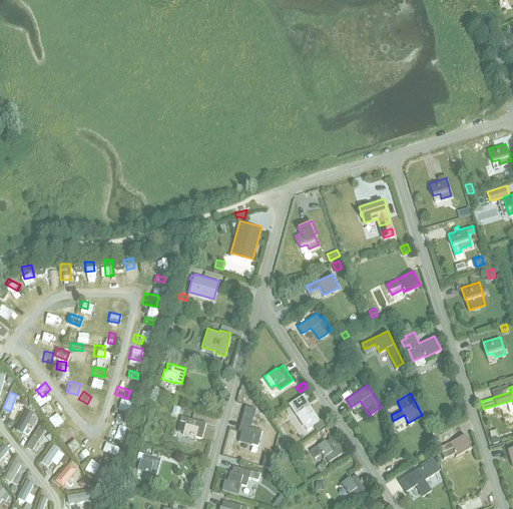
[(304,396),(289,406),(309,435),(323,425),(304,396)]
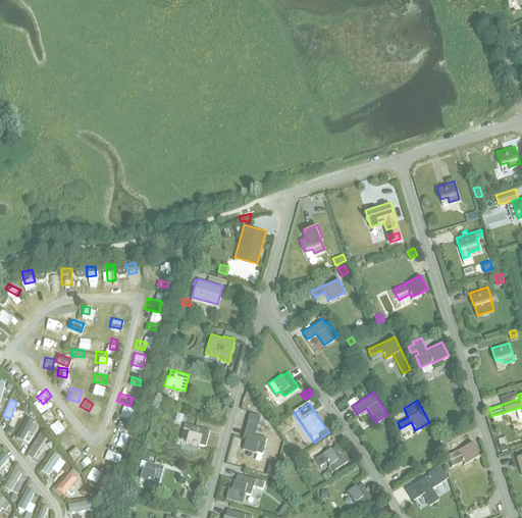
[(53,413),(49,409),(41,414),(44,419),(53,413)]
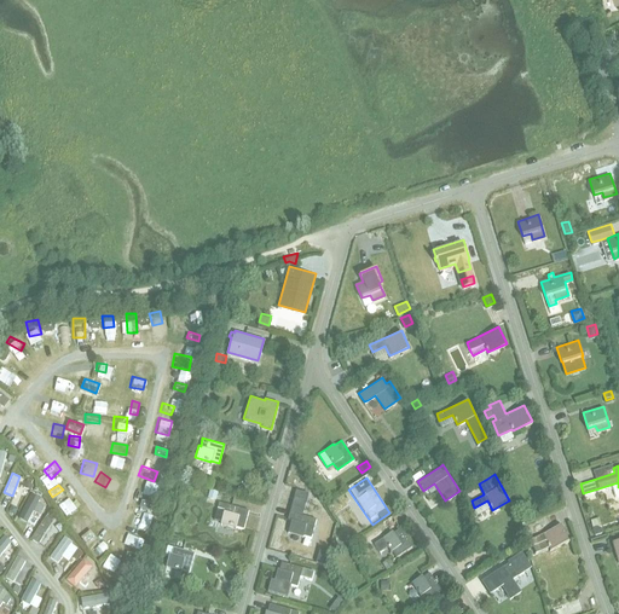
[(210,487),(208,494),(215,497),(218,490),(210,487)]
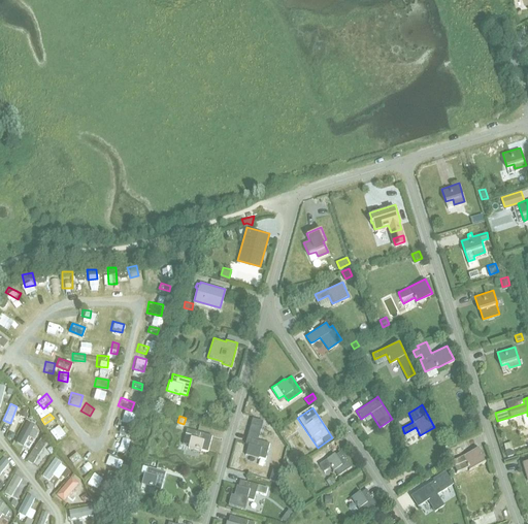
[(253,416),(245,441),(249,443),(245,452),(264,457),(269,441),(258,438),(263,419),(253,416)]
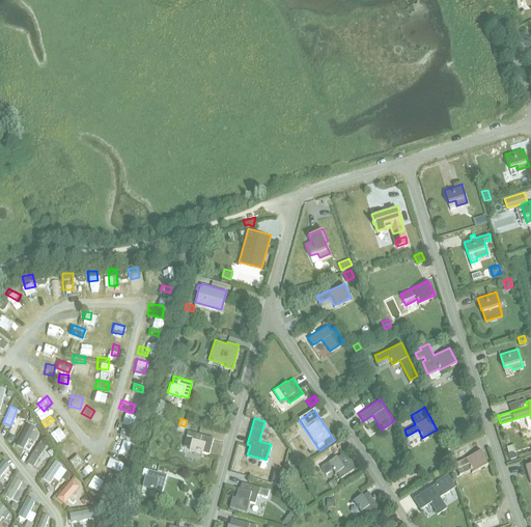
[(23,447),(33,426),(26,423),(16,443),(23,447)]
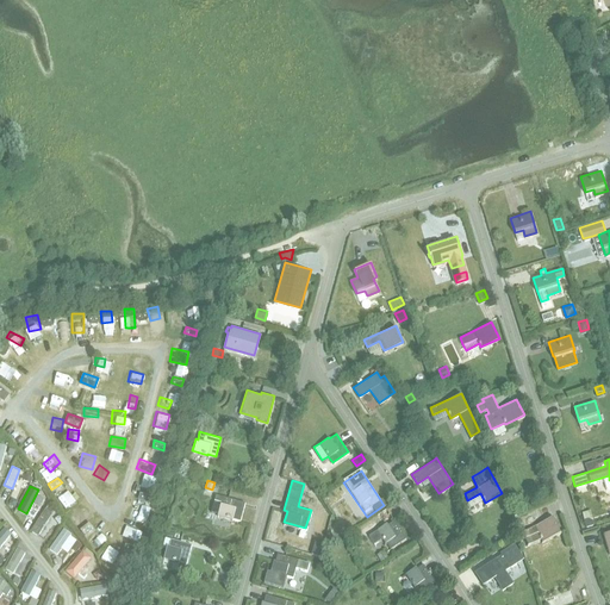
[(66,486),(57,488),(61,498),(69,496),(66,486)]
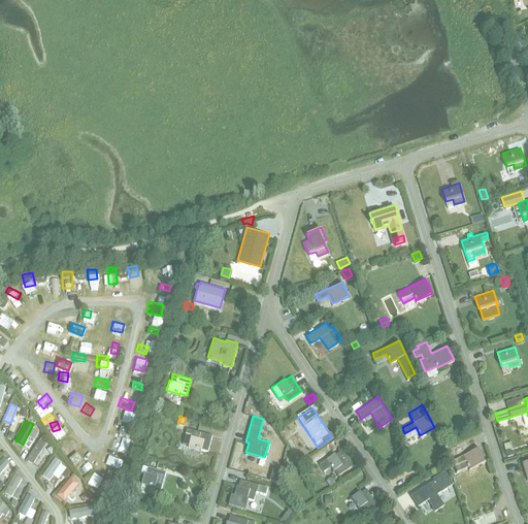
[(121,425),(120,430),(129,433),(131,427),(121,425)]
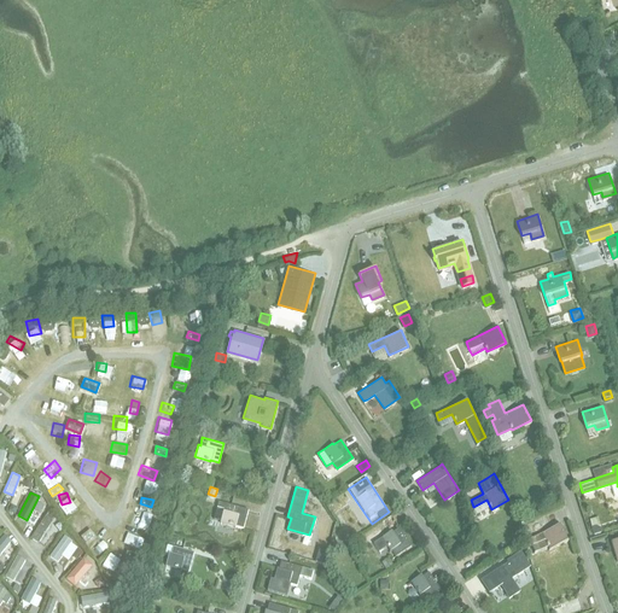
[(235,525),(243,526),(249,508),(219,500),(214,518),(221,519),(220,521),(235,526),(235,525)]
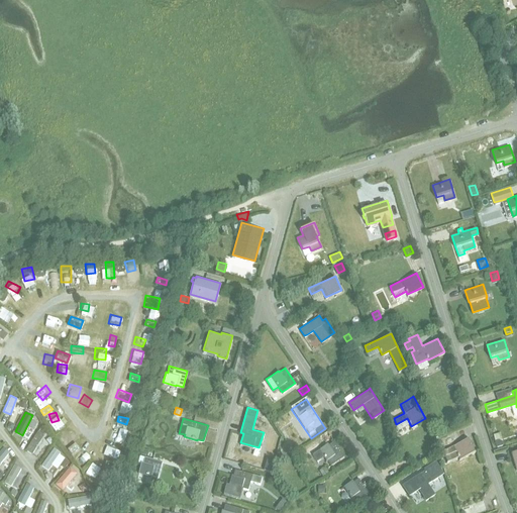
[(106,426),(103,436),(118,440),(121,430),(106,426)]
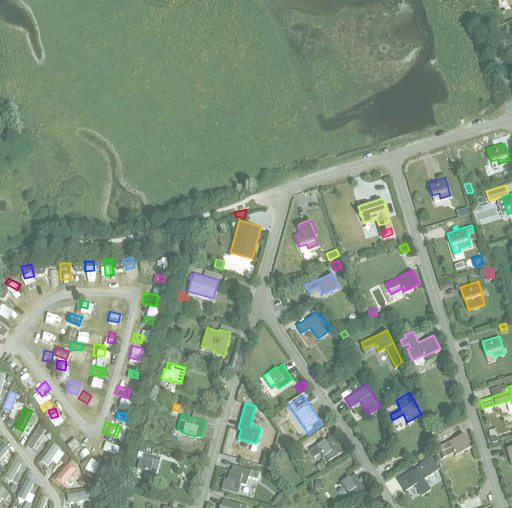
[(32,450),(45,431),(38,427),(26,446),(32,450)]
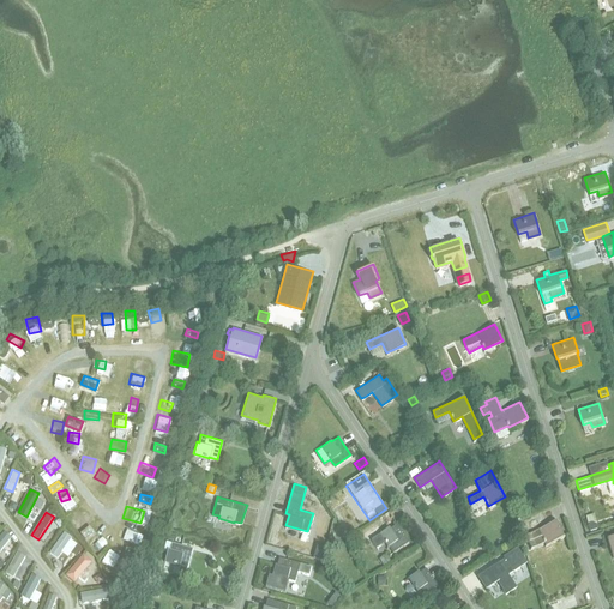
[(564,535),(557,519),(525,534),(528,541),(531,547),(545,541),(546,544),(564,535)]
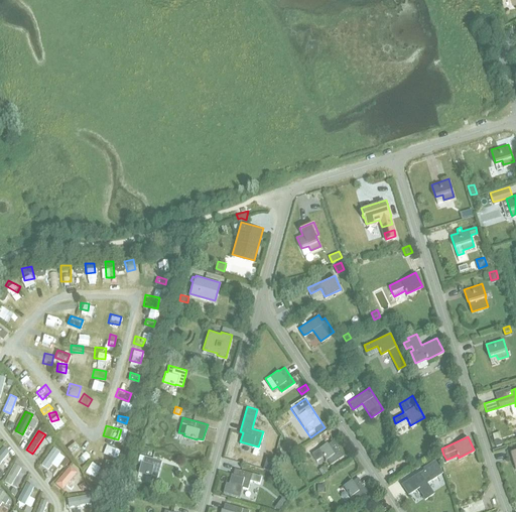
[(327,442),(317,448),(310,453),(314,460),(323,455),(325,459),(326,458),(330,464),(343,455),(333,439),(328,443),(327,442)]
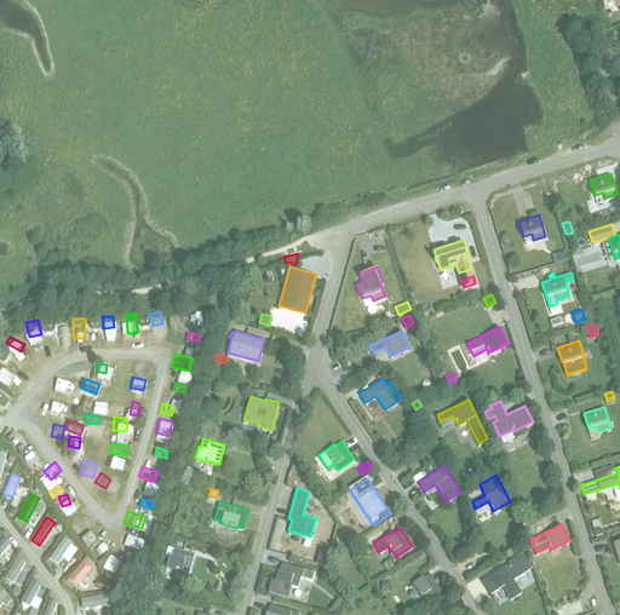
[(95,534),(91,529),(81,536),(85,541),(95,534)]
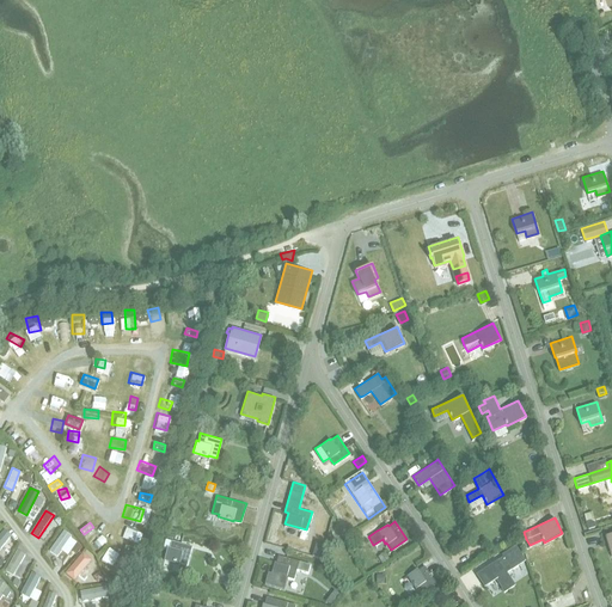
[(87,533),(95,541),(109,531),(102,522),(87,533)]
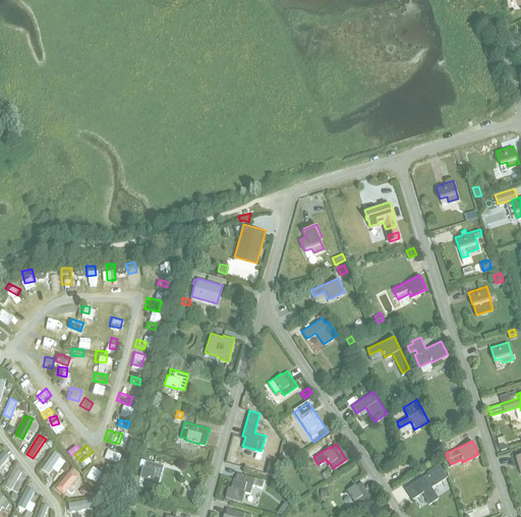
[(0,465),(8,455),(2,450),(0,453),(0,465)]
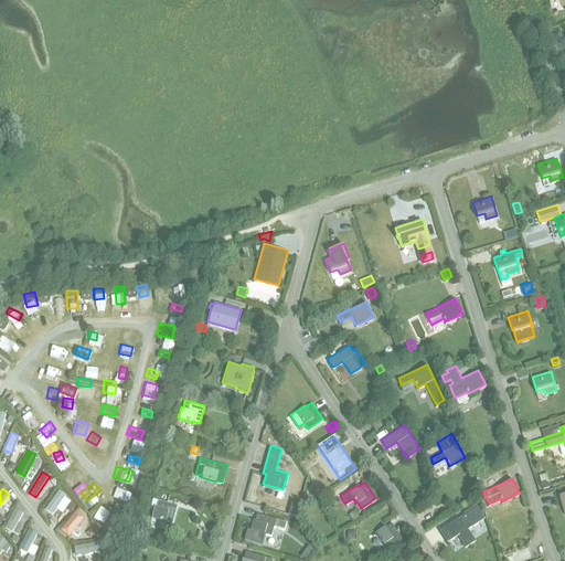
[(52,514),(65,494),(59,489),(44,508),(52,514)]
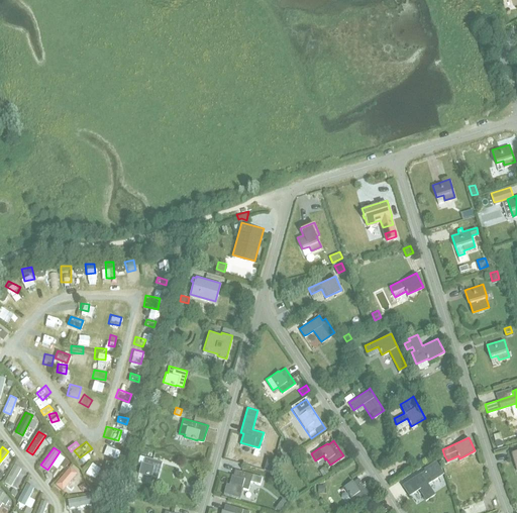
[(158,476),(163,460),(144,455),(142,462),(141,462),(138,472),(151,476),(151,474),(158,476)]
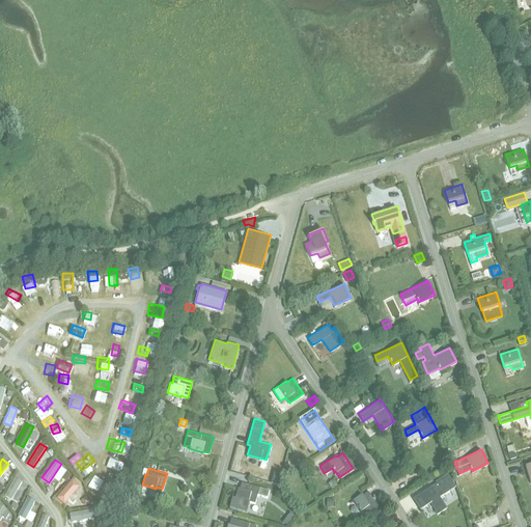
[(109,471),(108,477),(117,480),(119,474),(109,471)]
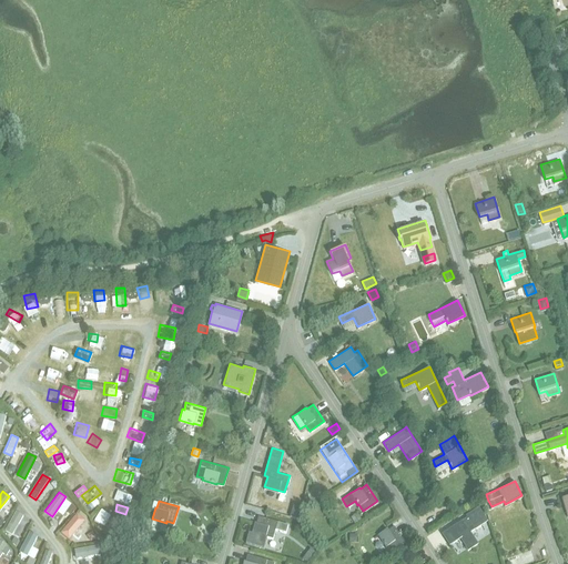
[(468,515),(444,531),(450,542),(460,535),(468,546),(476,541),(469,530),(480,523),(479,520),(485,516),(478,506),(467,513),(468,515)]
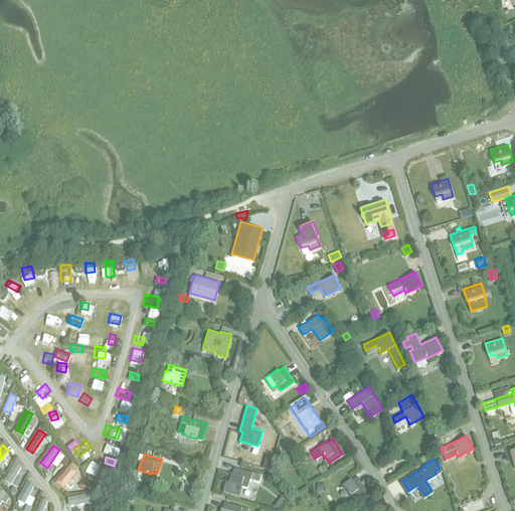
[(10,484),(20,466),(13,463),(4,480),(10,484)]
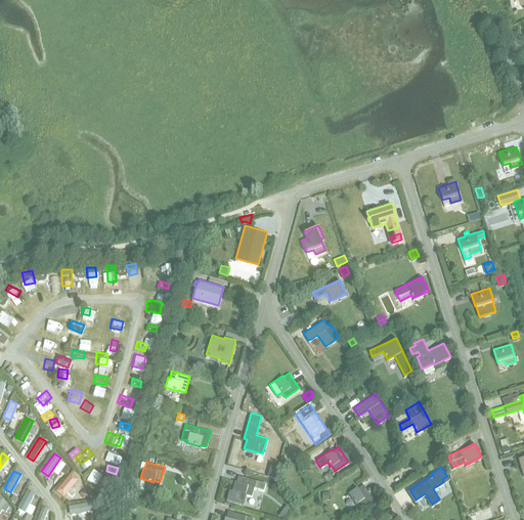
[(330,471),(323,475),(328,480),(333,477),(330,471)]
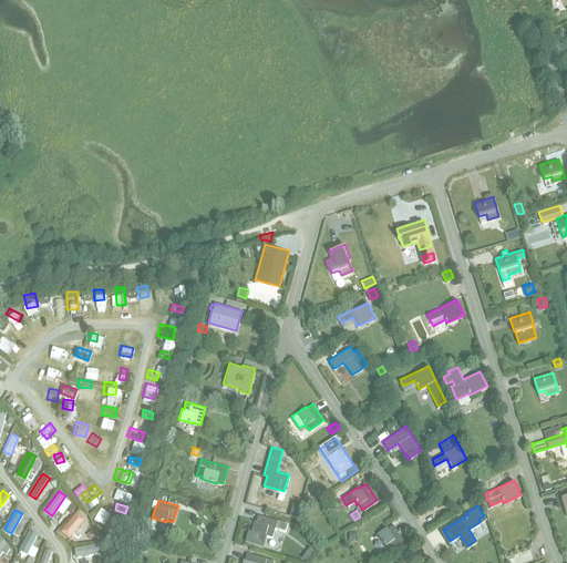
[(69,538),(84,518),(76,511),(60,531),(69,538)]
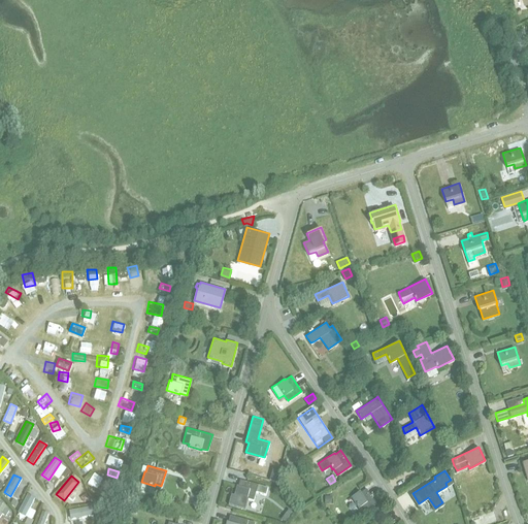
[(230,492),(228,501),(244,506),(244,503),(246,498),(246,497),(253,499),(256,490),(265,493),(267,486),(239,478),(237,485),(236,484),(233,493),(230,492)]
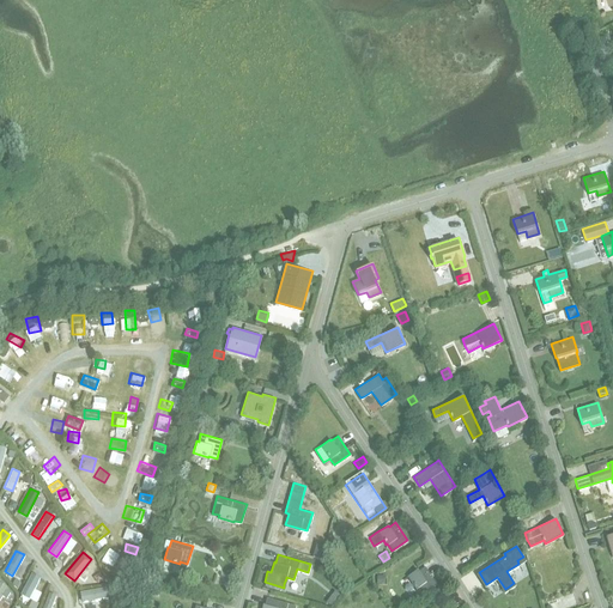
[(114,564),(122,569),(127,560),(117,555),(114,564)]
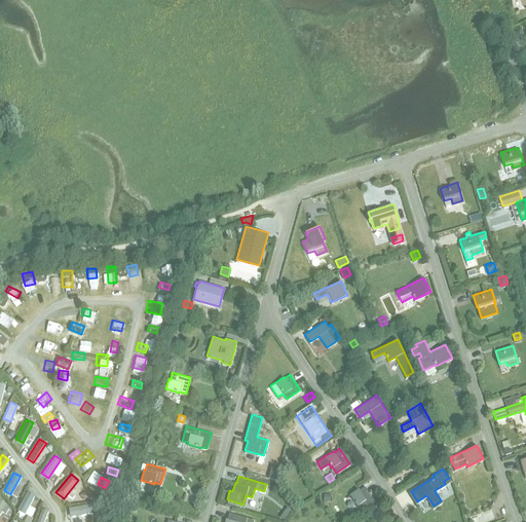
[(361,510),(374,501),(364,485),(359,489),(358,488),(348,494),(357,506),(357,505),(361,510)]
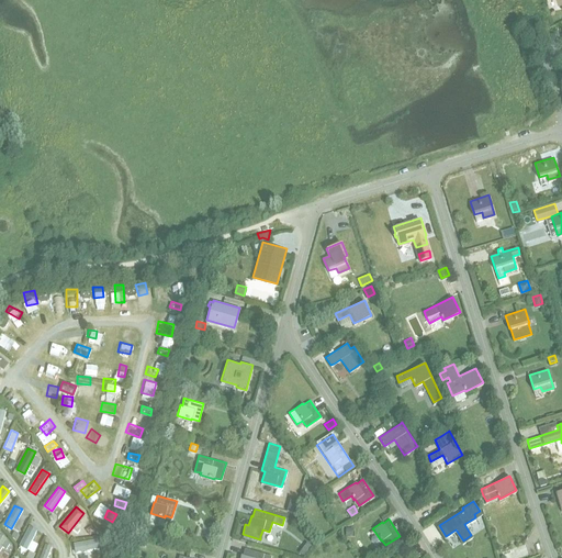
[(26,549),(36,528),(29,525),(19,545),(26,549)]
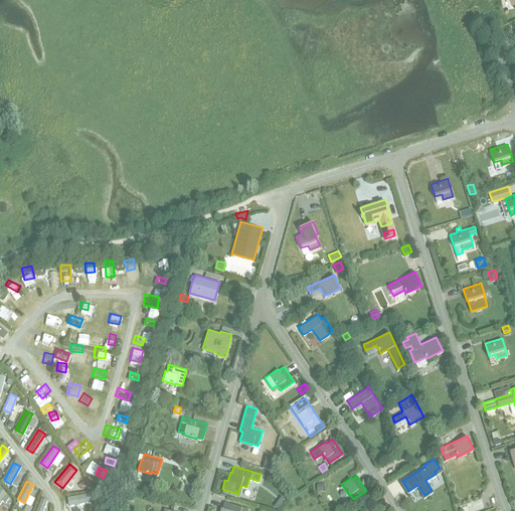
[(128,489),(126,496),(134,498),(136,491),(128,489)]
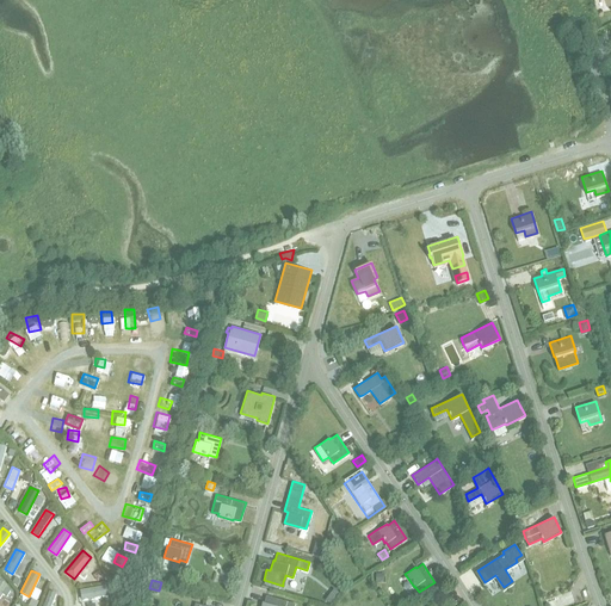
[(107,594),(106,585),(80,589),(82,599),(107,594)]
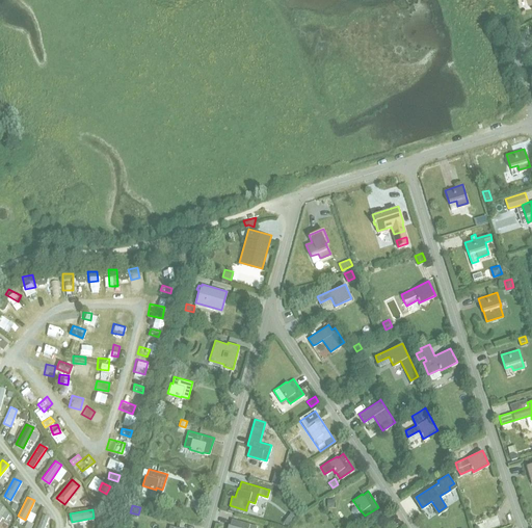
[(291,510),(287,516),(292,520),(295,515),(291,510)]
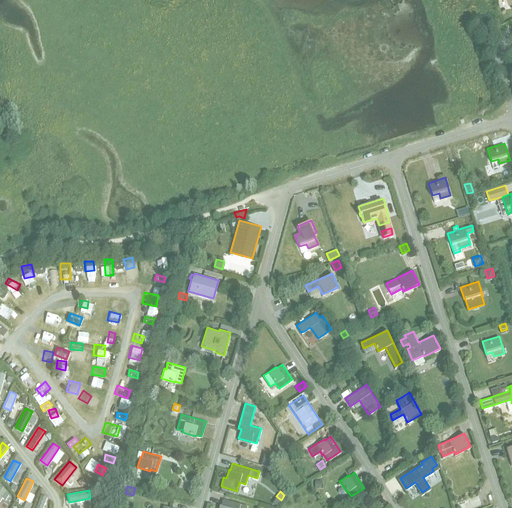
[(42,507),(46,496),(40,494),(35,507),(42,507)]
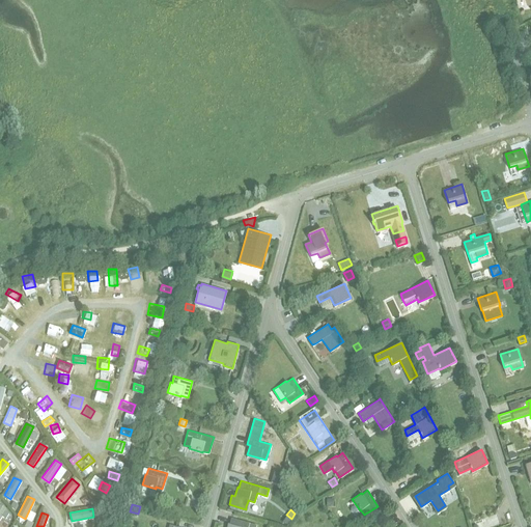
[(255,526),(256,524),(249,522),(231,517),(229,523),(227,523),(226,526),(247,526),(248,526),(250,526),(255,526)]
